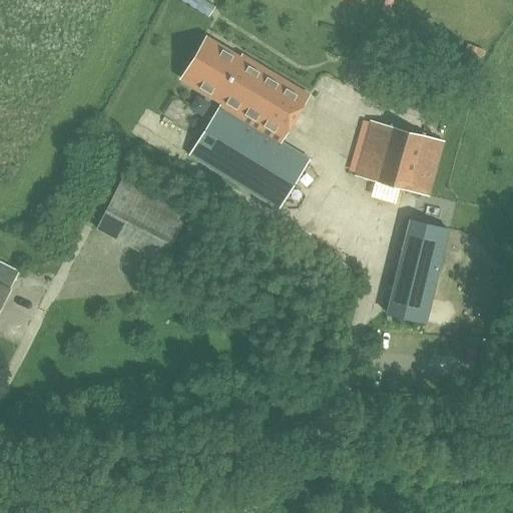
[(216,8),(202,0),(179,0),(179,1),(210,19),(216,8)]
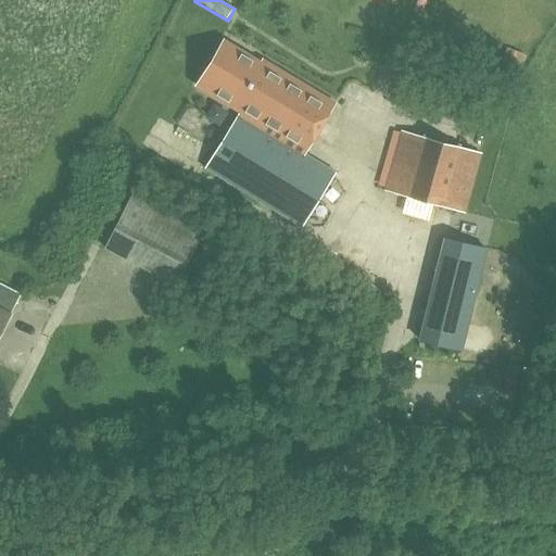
[(258,63),(223,41),(197,85),(239,111),(204,168),(302,227),(335,173),(304,153),(333,104),(261,60),(258,63)]
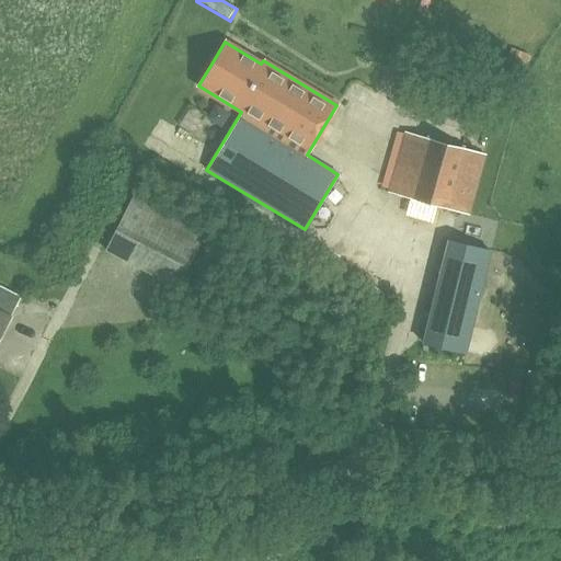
[(512,48),(507,59),(524,66),(528,55),(512,48)]
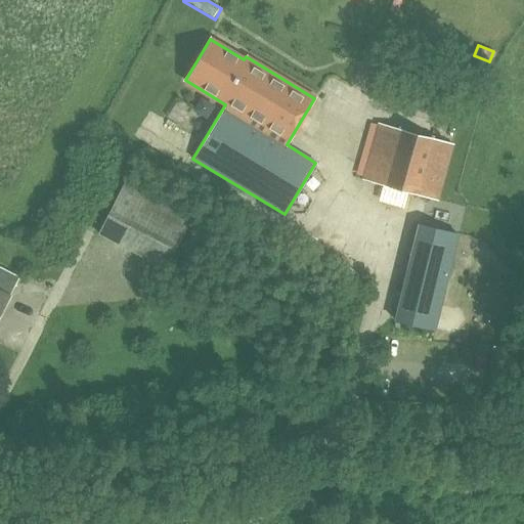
[(437,201),(453,143),(379,123),(362,180),(437,201)]
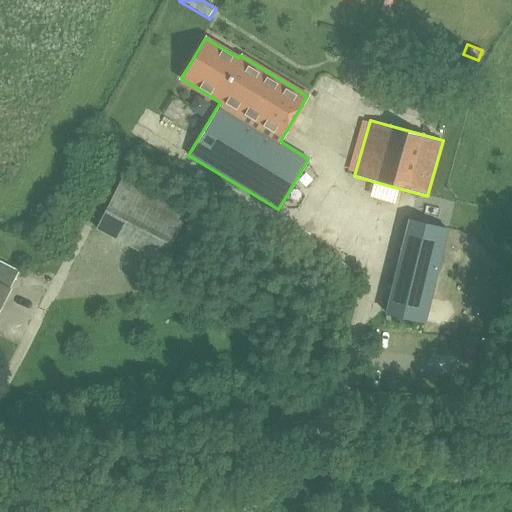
[(161,262),(189,208),(125,175),(97,228),(161,262)]
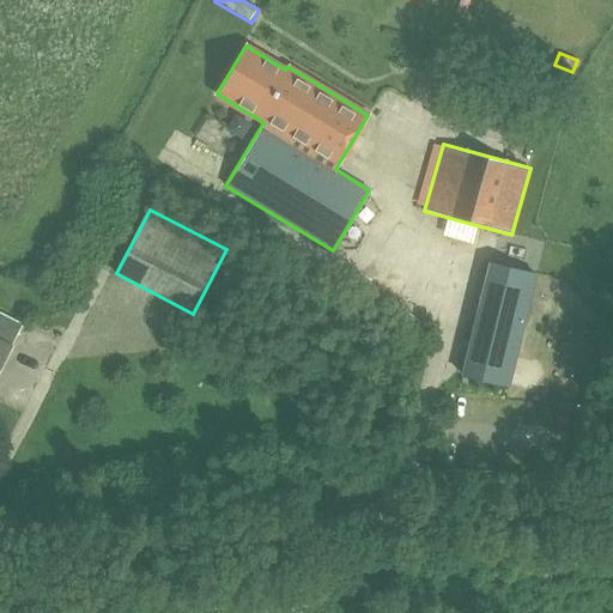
[(489,262),(461,376),(509,387),(535,273),(489,262)]
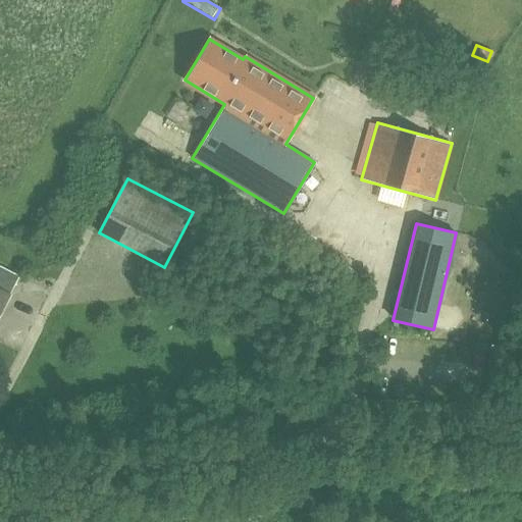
[(0,312),(19,276),(0,266),(0,312)]
